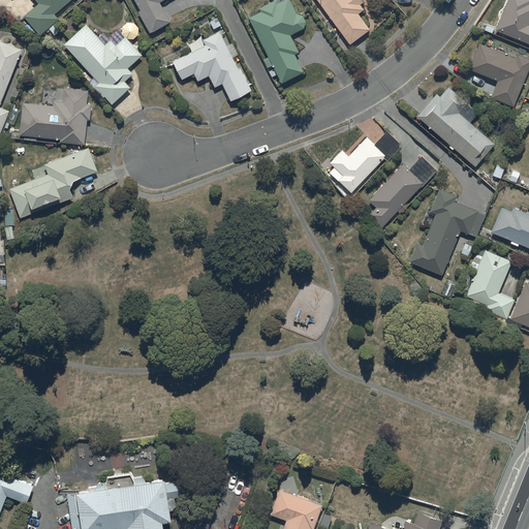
[(37,0),(38,1),(24,13),(40,33),(49,26),(54,33),(61,28),(55,20),(59,17),(55,11),(68,0),(37,0)]
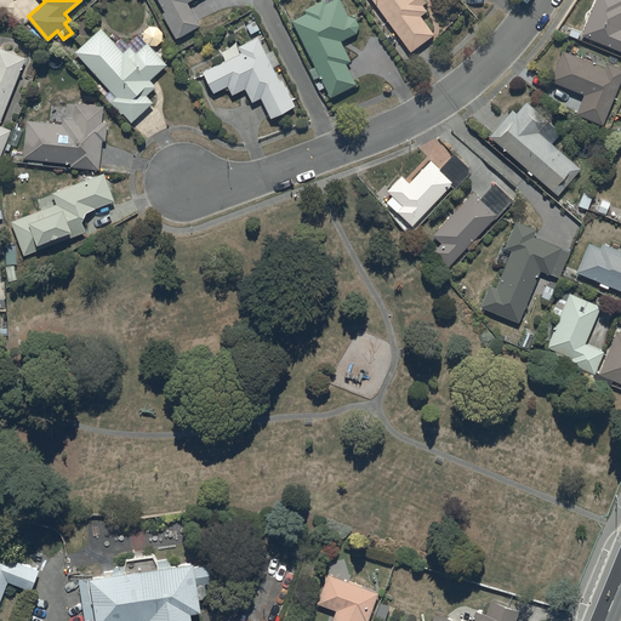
[(200,22),(188,0),(159,0),(165,10),(163,11),(176,35),(200,22)]
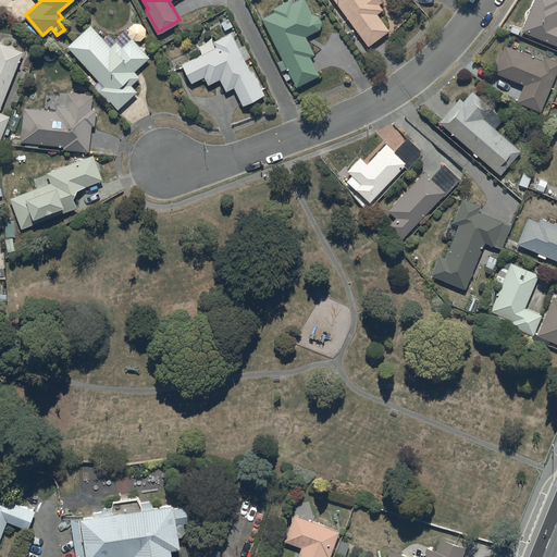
[(275,9),(262,16),(283,58),(277,60),(282,69),(287,65),(297,84),(320,72),(311,54),(314,52),(305,35),(320,27),(321,26),(321,25),(322,24),(322,23),(322,22),(322,21),(322,20),(322,19),(321,17),(321,16),(320,15),(320,14),(319,14),(319,13),(318,13),(317,13),(317,12),(316,12),(314,12),(313,11),(306,0),(284,0),(273,7),(275,9)]
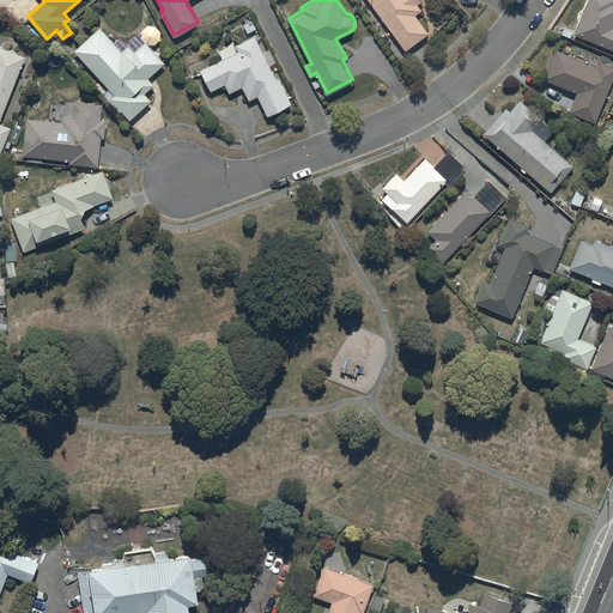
[(370,0),(406,48),(429,31),(416,13),(422,8),(417,2),(419,0),(370,0)]
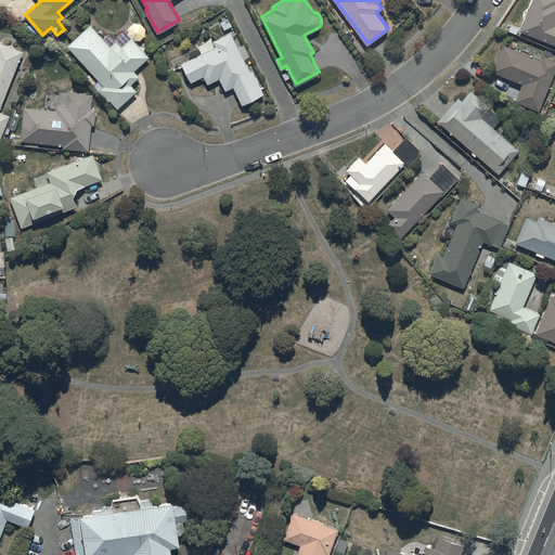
[(554,0),(530,0),(519,28),(554,42),(554,0)]
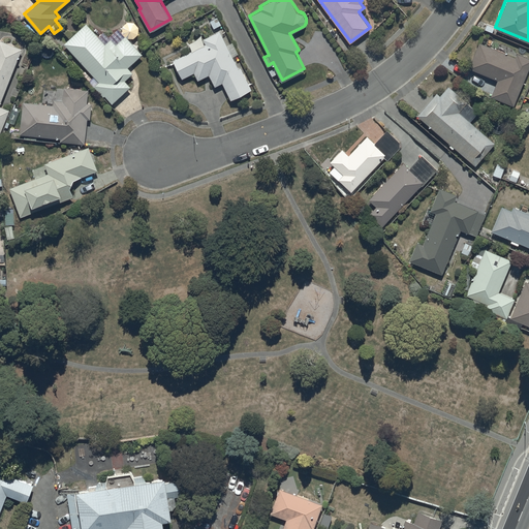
[(87,22),(64,41),(96,76),(91,82),(103,96),(105,94),(113,101),(130,86),(125,80),(133,72),(128,66),(143,54),(127,37),(128,37),(129,37),(130,37),(131,37),(132,37),(133,37),(134,37),(134,36),(135,36),(135,35),(136,35),(136,34),(137,34),(137,33),(138,33),(138,32),(138,31),(139,30),(139,29),(139,28),(138,27),(138,26),(138,25),(137,24),(136,23),(135,22),(134,22),(133,21),(132,21),(131,21),(130,21),(129,21),(128,21),(127,21),(127,22),(126,22),(125,22),(125,23),(124,23),(124,24),(123,25),(123,26),(122,26),(122,27),(122,28),(122,29),(122,30),(122,31),(123,31),(123,32),(123,33),(124,34),(116,42),(112,37),(105,42),(87,22)]
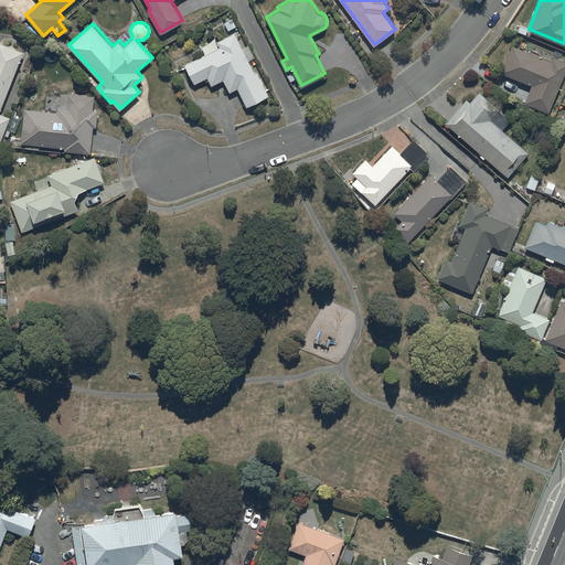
[(243,46),(235,31),(216,40),(220,45),(185,63),(194,82),(208,76),(211,84),(223,78),(230,91),(237,86),(247,105),(269,94),(258,71),(256,72),(249,59),(253,56),(247,44),(243,46)]
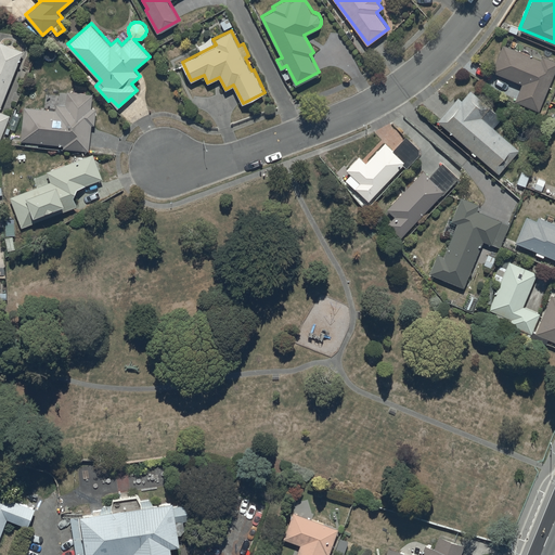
[(0,110),(0,106),(23,49),(0,40),(0,138),(0,139),(10,114),(0,110)]
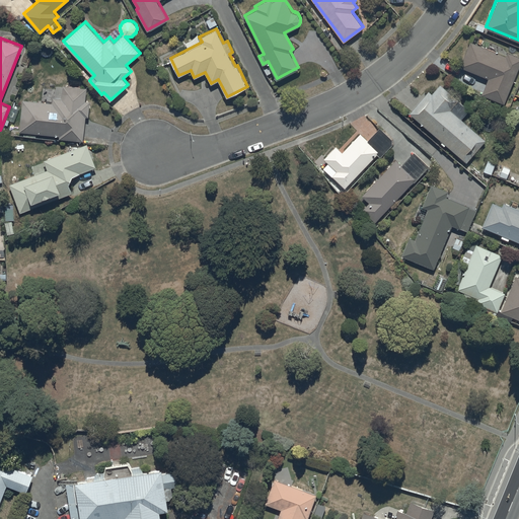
[(504,102),(518,63),(518,56),(507,51),(507,53),(505,52),(505,50),(498,47),(498,45),(486,40),(486,41),(483,40),(480,45),(469,40),(459,66),(488,77),(480,93),(504,102)]
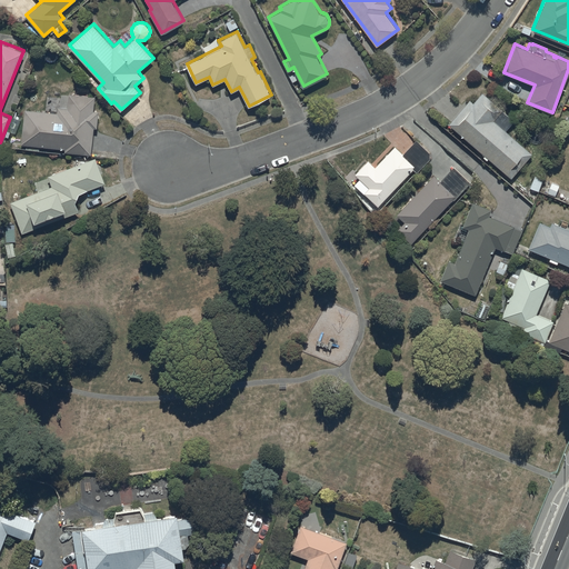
[(469,98),(447,121),(485,153),(482,156),(486,159),(488,157),(510,177),(532,152),(493,118),(502,108),(482,90),(473,101),(469,98)]
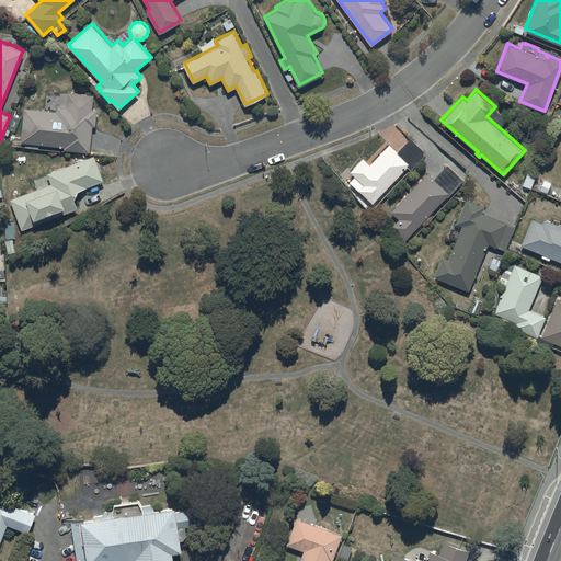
[(92,107),(93,93),(68,91),(67,105),(56,104),(56,107),(48,107),(48,110),(24,107),(21,141),(64,145),(64,149),(90,151),(92,124),(95,125),(98,109),(92,107)]
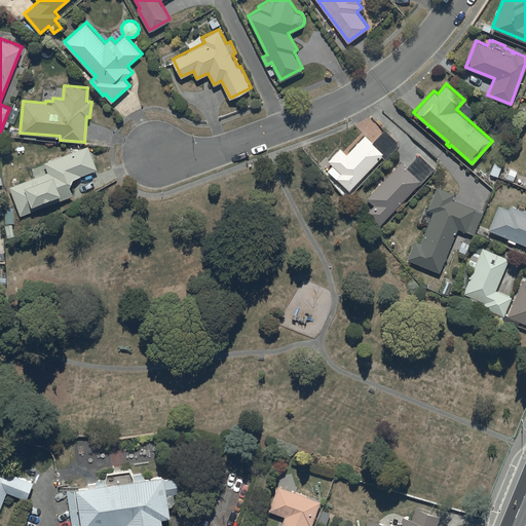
[(373,141),(366,134),(347,152),(341,146),(328,159),(333,164),(328,170),(337,178),(338,178),(349,189),(382,154),(385,157),(400,143),(385,127),(373,141)]
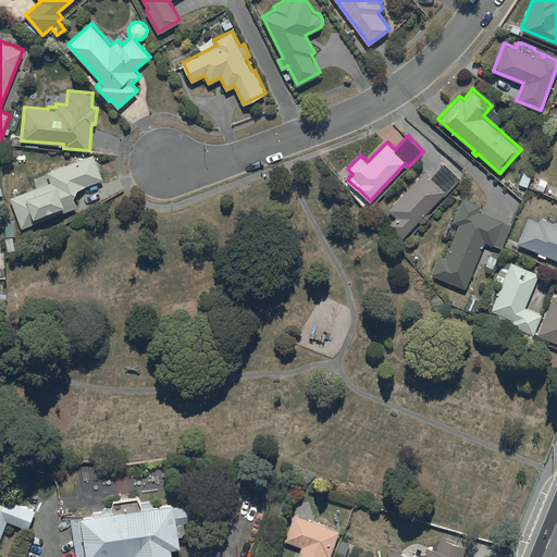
[(102,177),(94,153),(48,171),(52,182),(11,197),(22,225),(78,205),(74,194),(77,186),(102,177)]
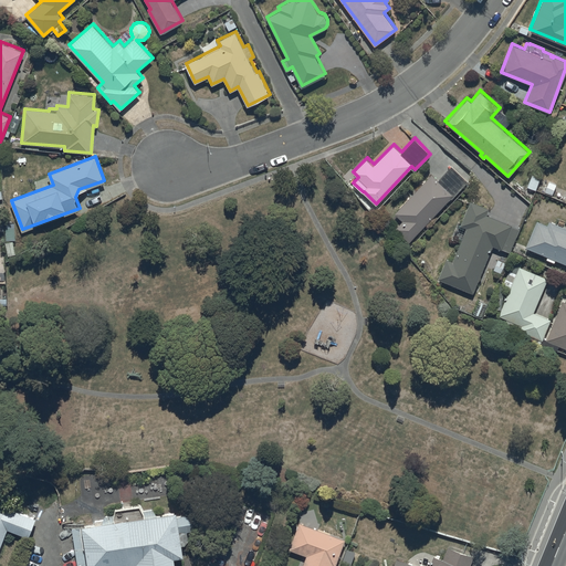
[(451,197),(468,179),(451,164),(439,178),(430,170),(395,211),(404,219),(395,228),(410,240),(450,196),(451,197)]
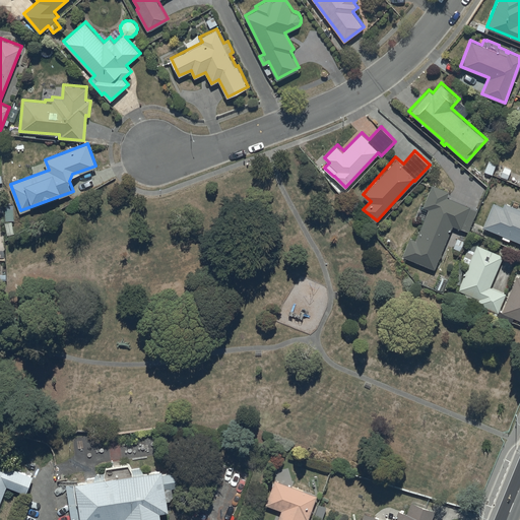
[(497,161),(492,173),(500,177),(501,176),(507,178),(511,169),(504,166),(505,165),(497,161)]
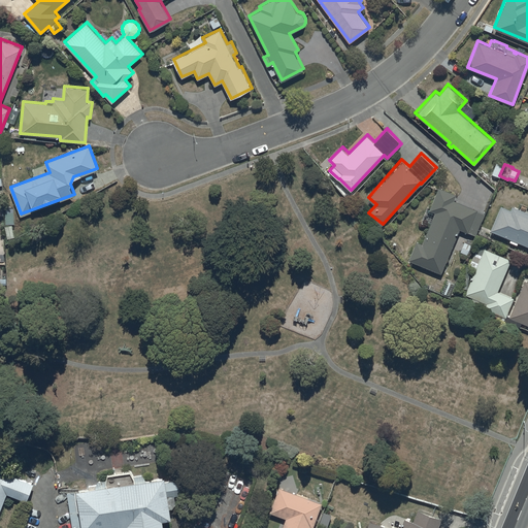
[(440,272),(459,227),(475,234),(485,211),(453,199),(456,193),(438,186),(429,208),(434,210),(422,243),(416,240),(408,259),(440,272)]
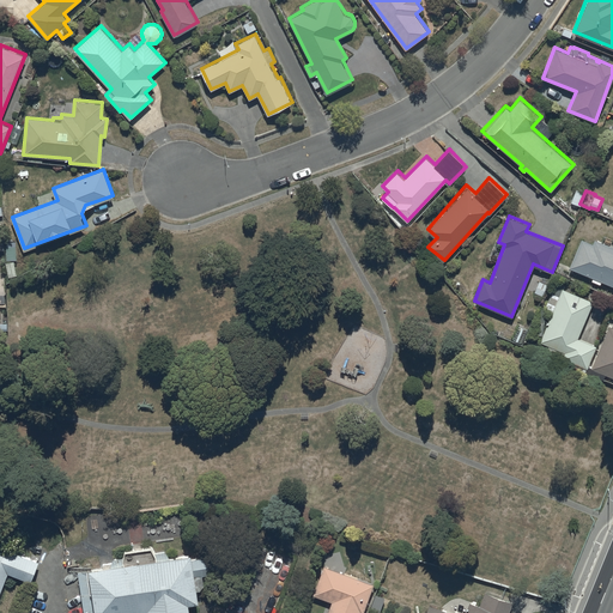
[(612,285),(612,244),(594,237),(592,242),(581,237),(569,266),(593,277),(592,279),(600,283),(601,280),(612,285)]
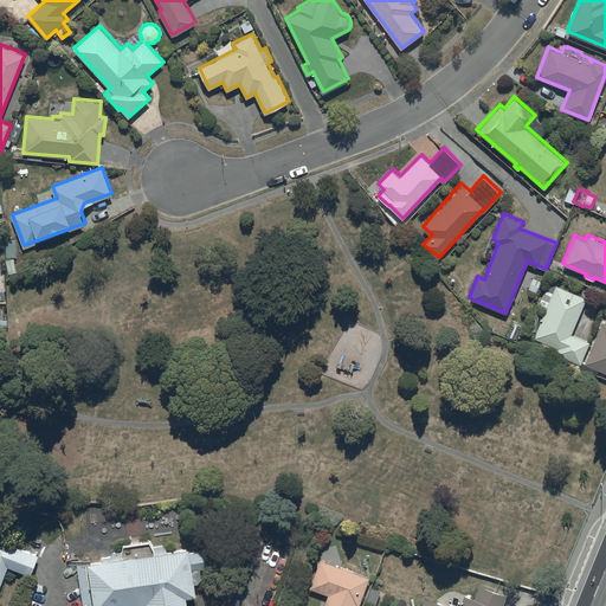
[(571,333),(585,296),(555,283),(533,336),(542,340),(539,349),(579,366),(590,340),(571,333)]
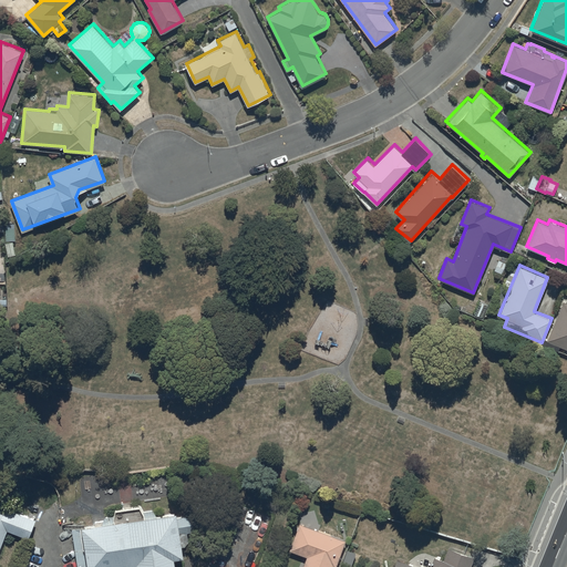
[(566,300),(563,299),(546,339),(566,348),(566,300)]
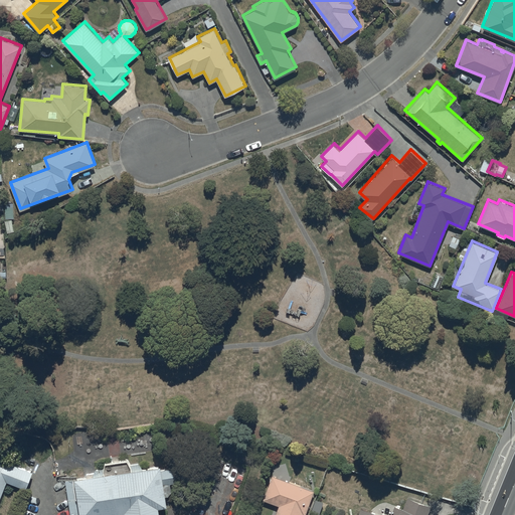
[(74,475),(65,476),(70,514),(81,513),(81,514),(109,514),(109,510),(124,508),(125,514),(160,514),(159,502),(167,501),(164,479),(175,478),(173,464),(162,466),(161,459),(141,462),(140,460),(130,461),(128,456),(105,459),(104,465),(95,467),(96,469),(74,472),(74,475)]
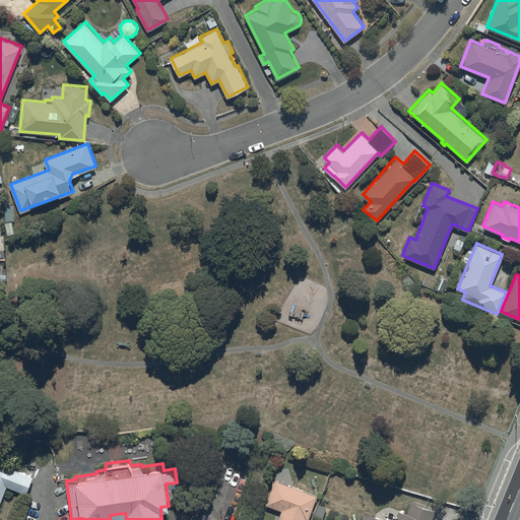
[(0,461),(0,499),(6,483),(26,492),(33,474),(0,461)]
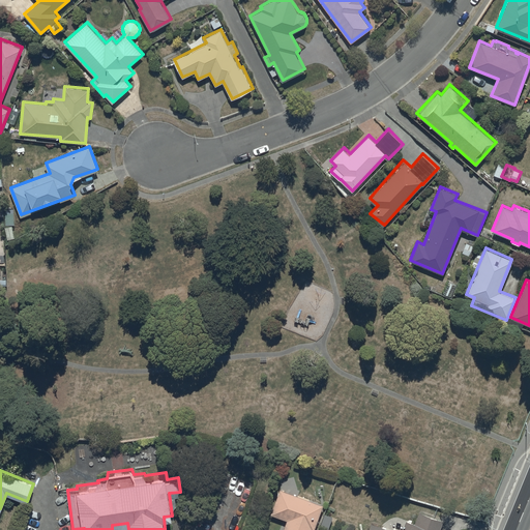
[(280,487),(270,512),(288,519),(283,529),(312,529),(313,528),(317,529),(324,509),(321,509),(323,504),(298,495),(299,491),(294,477),(280,480),(281,488),(280,487)]
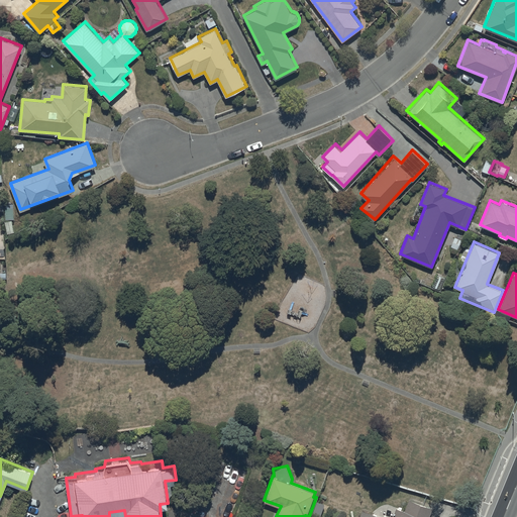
[(427,516),(432,506),(409,498),(404,510),(396,506),(392,516),(384,516),(362,509),(357,516),(427,516)]
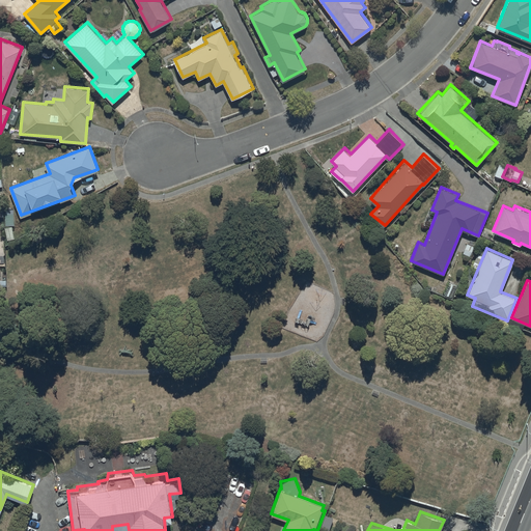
All buildings are outlined.
